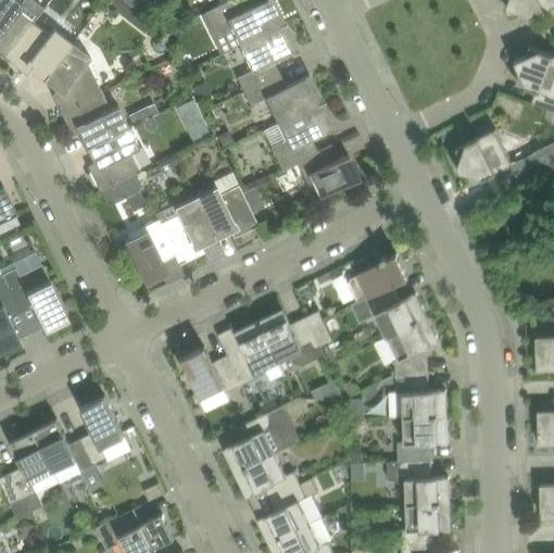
[(12,0),(0,0),(0,59),(2,61),(30,25),(41,12),(26,0),(23,0),(20,5),(12,0)]
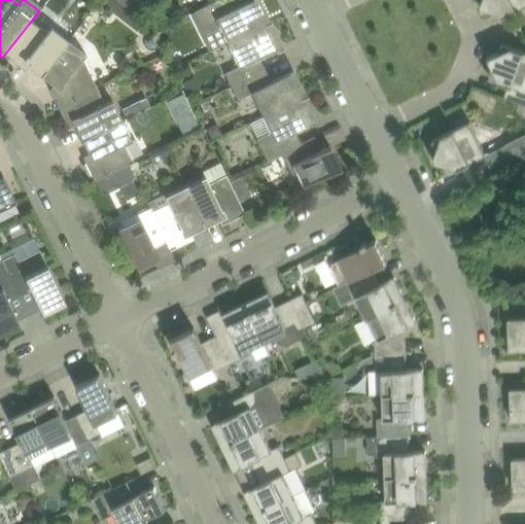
[(107,0),(100,0),(97,5),(103,9),(114,19),(121,10),(107,0)]
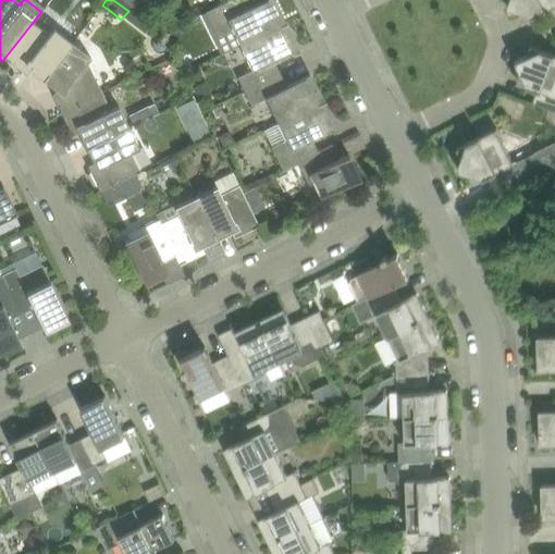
[(140,0),(136,0),(128,11),(139,19),(149,7),(140,0)]
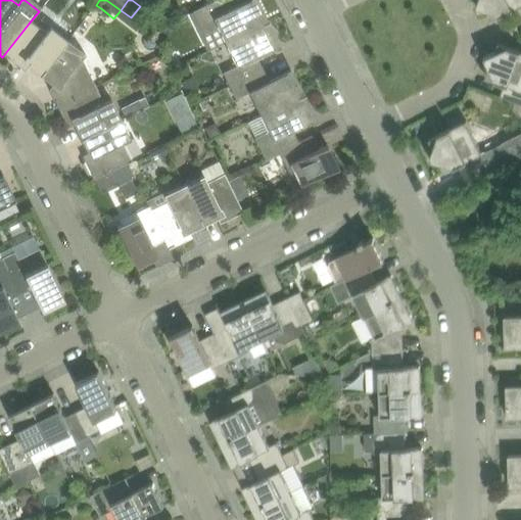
[(217,30),(224,45),(268,24),(267,22),(266,24),(253,0),(251,0),(231,10),(226,0),(219,0),(191,14),(202,37),(217,30)]
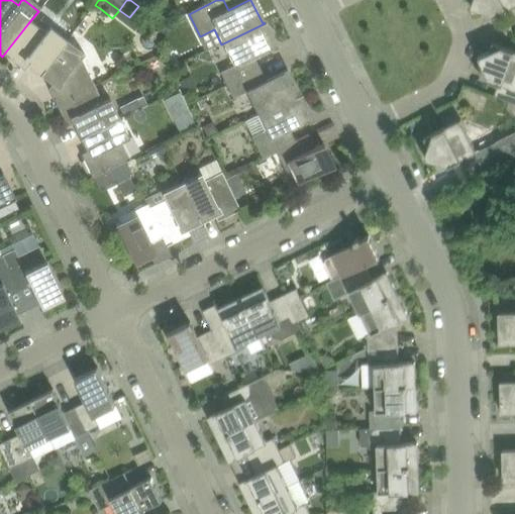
[(484,21),(514,6),(514,0),(472,0),(470,9),(480,12),(484,21)]
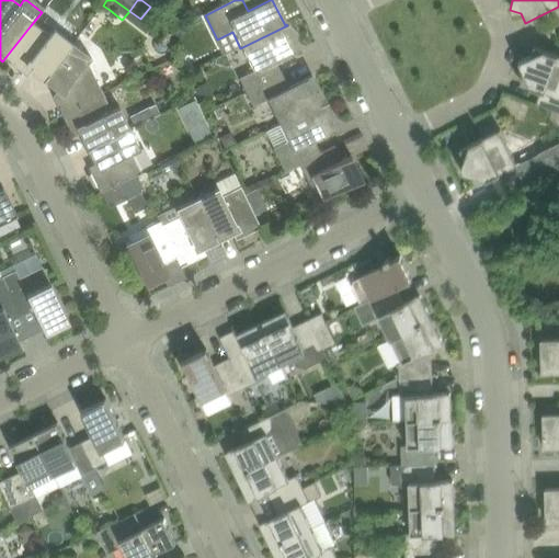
[(41,82),(42,83),(71,46),(53,31),(47,38),(31,25),(2,61),(20,75),(25,68),(42,81),(41,82)]
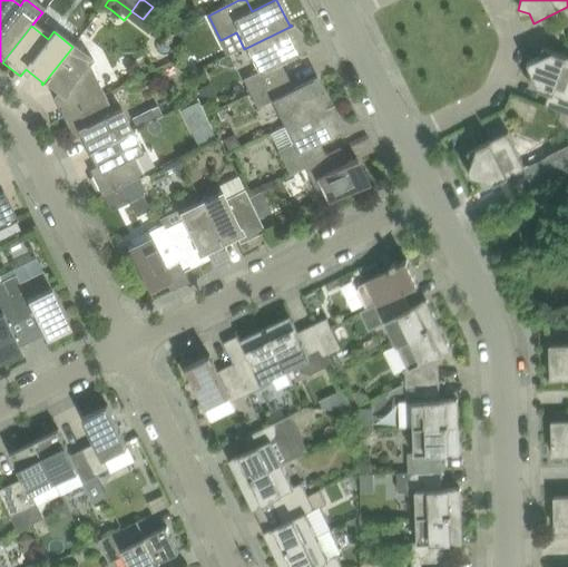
[(241,82),(248,96),(285,78),(278,66),(303,54),(290,27),(292,27),(292,26),(244,49),(256,75),(241,82)]
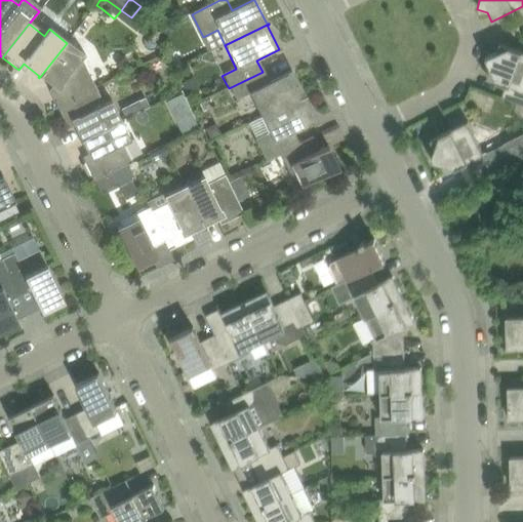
[(165,29),(154,34),(158,43),(169,37),(165,29)]
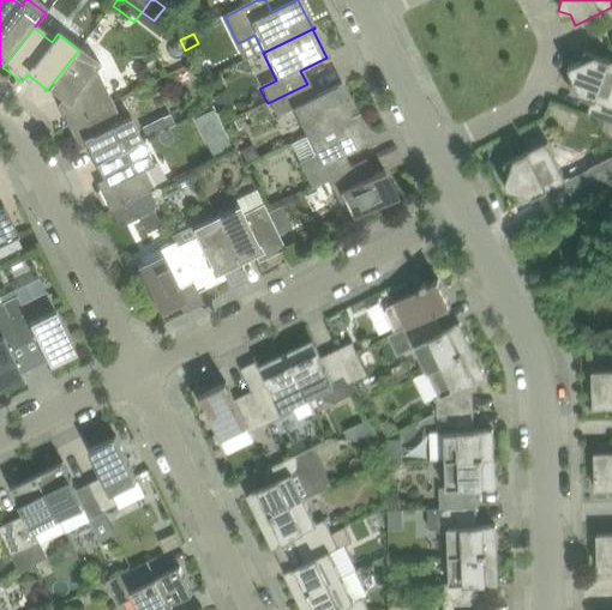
[(59,114),(65,126),(111,104),(94,71),(99,66),(78,50),(46,91),(47,91),(48,90),(66,104),(59,114)]
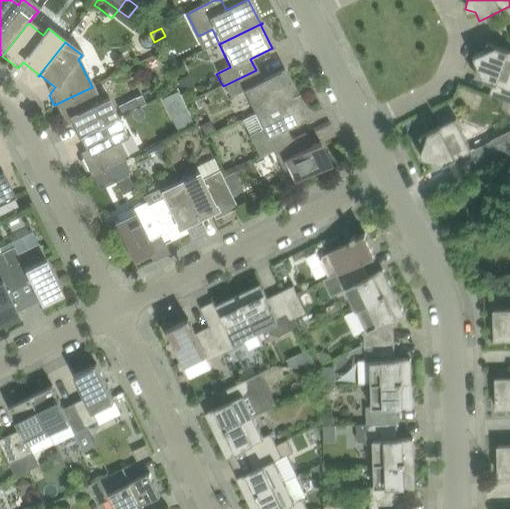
[(473,78),(482,81),(492,85),(487,97),(509,105),(509,52),(486,44),(482,53),(472,58),(477,68),(473,78)]
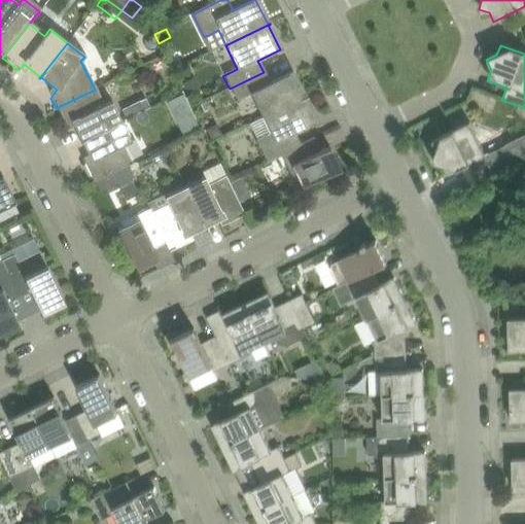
[(250,96),(261,119),(306,98),(305,97),(304,98),(291,73),(269,84),(264,72),(230,89),(236,102),(250,96)]
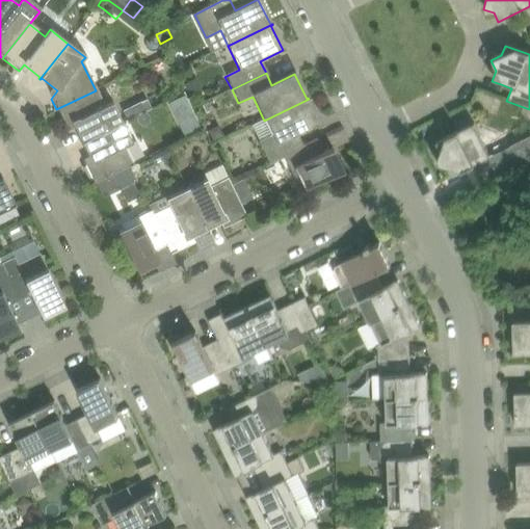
[(194,81),(182,87),(187,97),(199,91),(194,81)]
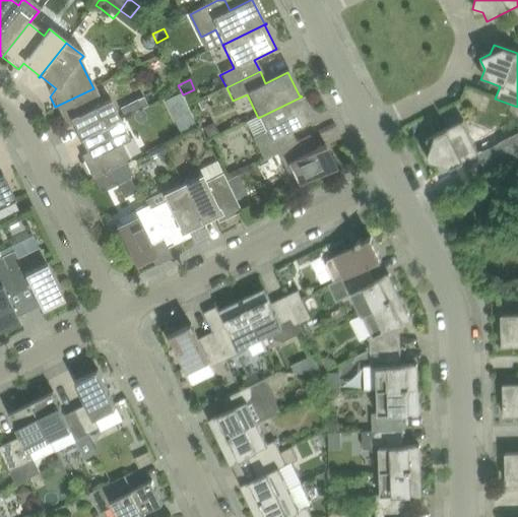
[(78,140),(79,140),(119,121),(109,102),(102,105),(93,88),(55,107),(64,125),(71,121),(80,139),(78,140)]
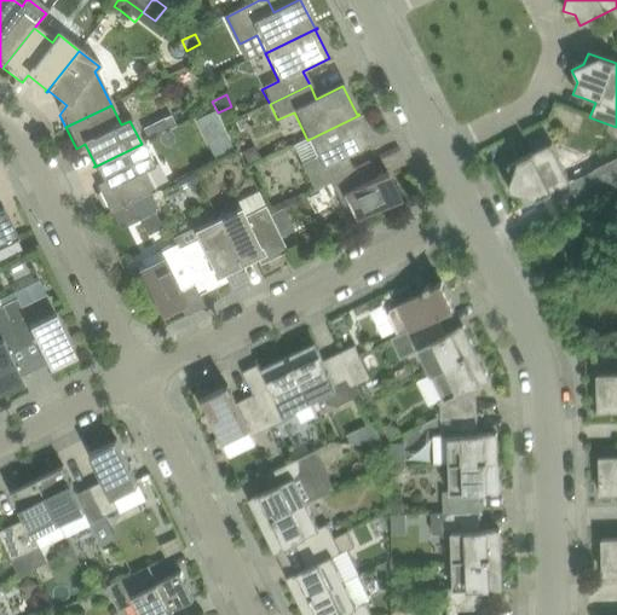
[(213,114),(194,123),(202,140),(221,131),(213,114)]
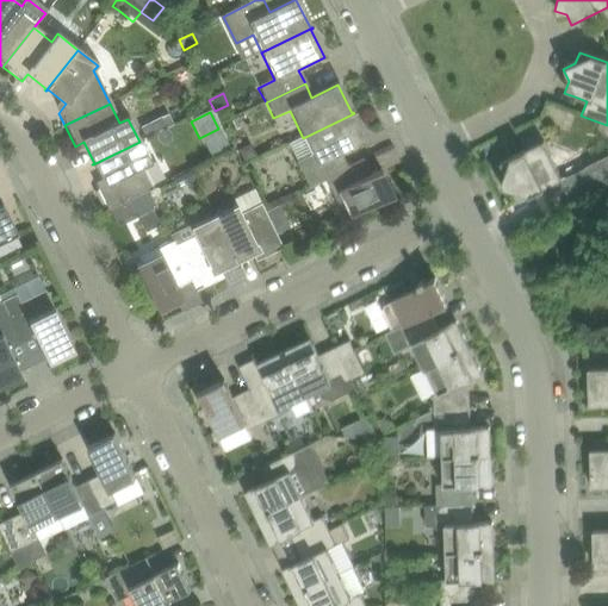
[(308,189),(324,182),(324,181),(347,169),(340,155),(366,143),(352,114),(354,113),(303,138),(311,156),(296,164),(308,189)]
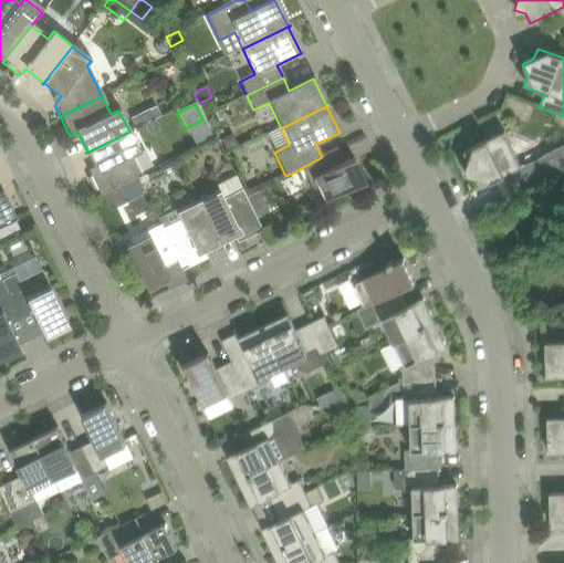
[(155,108),(149,112),(154,121),(159,118),(155,108)]
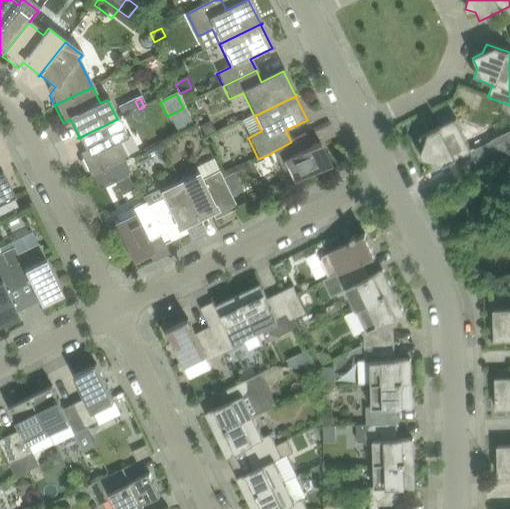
[(117,119),(78,138),(78,139),(79,138),(88,156),(81,159),(90,178),(102,172),(122,162),(127,159),(119,142),(126,139),(117,119)]
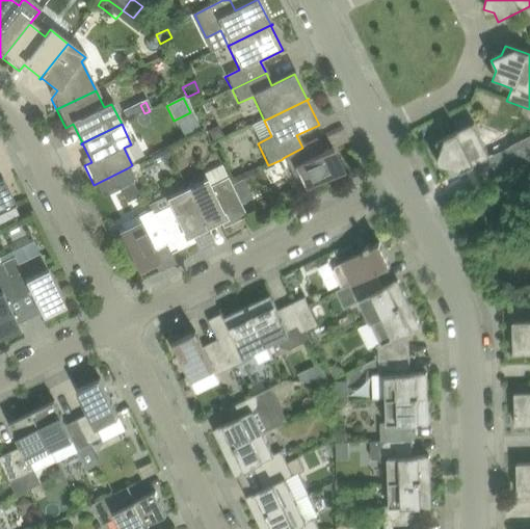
[(481,191),(477,193),(478,194),(529,168),(529,136),(488,157),(473,125),(434,144),(439,153),(435,164),(447,168),(451,177),(470,168),(481,191)]
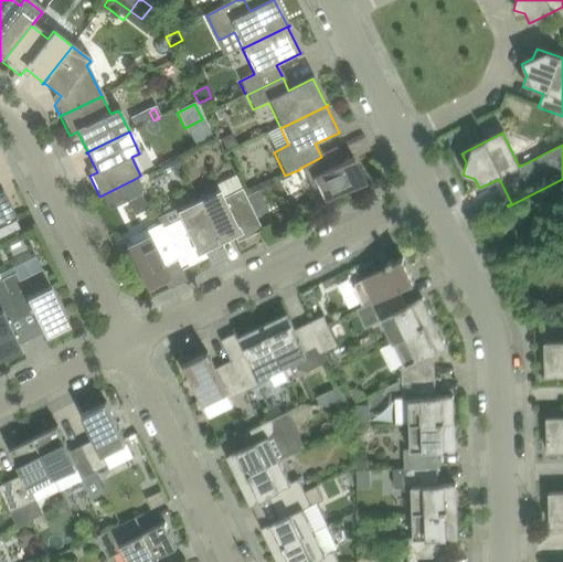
[(231,136),(219,141),(224,152),(236,147),(231,136)]
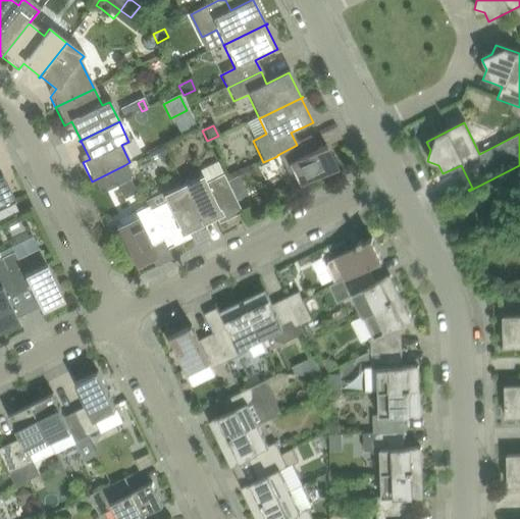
[(277,156),(291,184),(295,182),(298,187),(308,182),(309,185),(323,177),(322,175),(330,171),(335,168),(325,147),(316,151),(310,138),(297,145),(277,155),(277,156)]
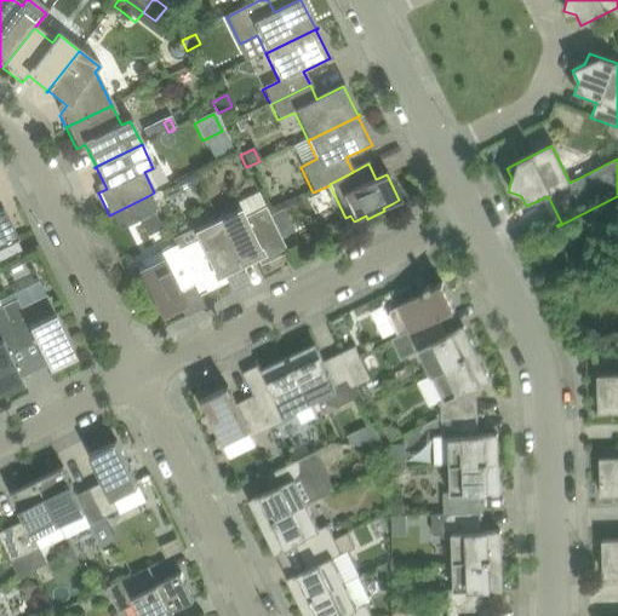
[(148,196),(124,208),(130,220),(137,223),(156,213),(148,196)]
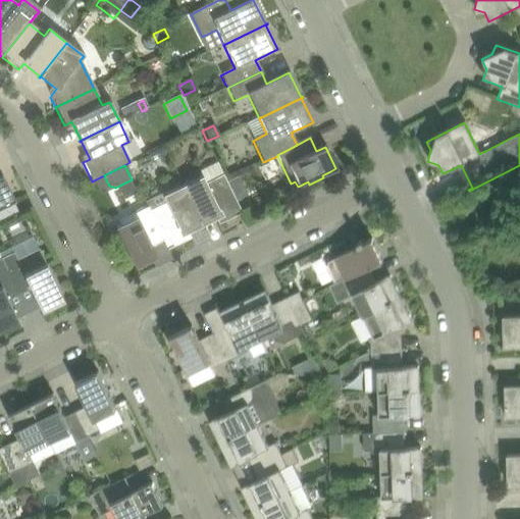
[(0,209),(11,204),(14,202),(2,177),(1,175),(0,176),(0,177),(0,209)]
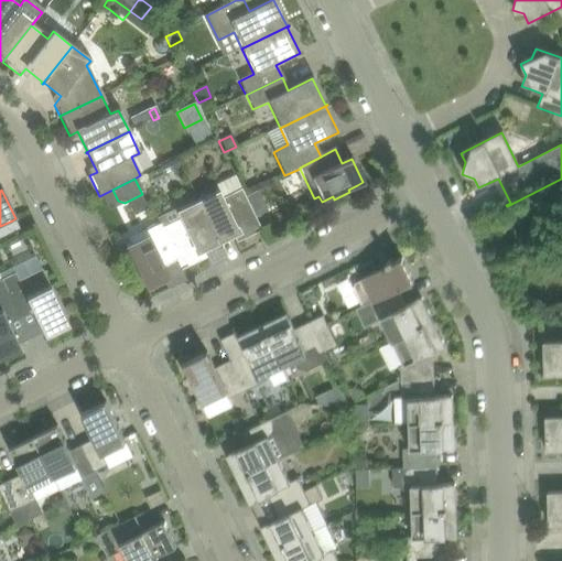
[(217,192),(196,202),(217,245),(218,245),(217,244),(237,234),(240,241),(260,232),(251,213),(245,200),(240,191),(222,200),(217,192)]
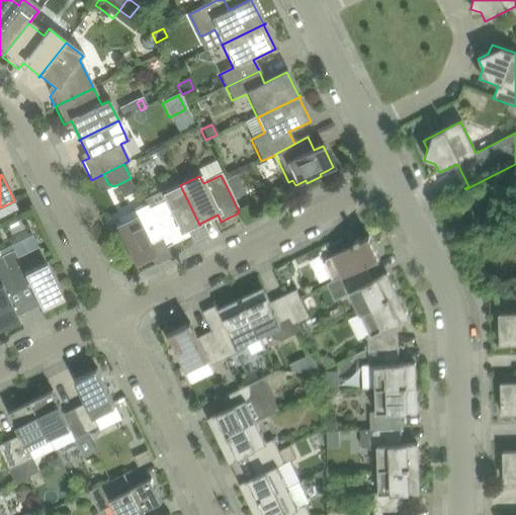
[(235,178),(225,183),(231,195),(241,190),(235,178)]
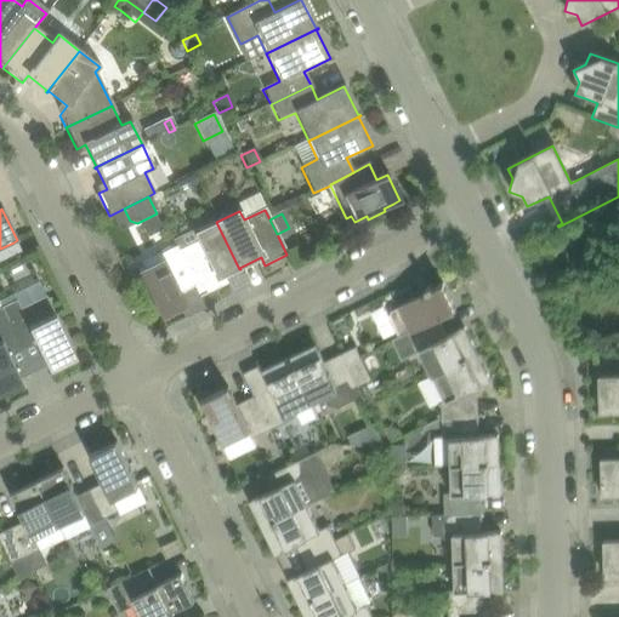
[(175,247),(199,298),(221,287),(216,279),(238,268),(238,270),(239,269),(216,222),(193,234),(197,243),(177,252),(175,247)]
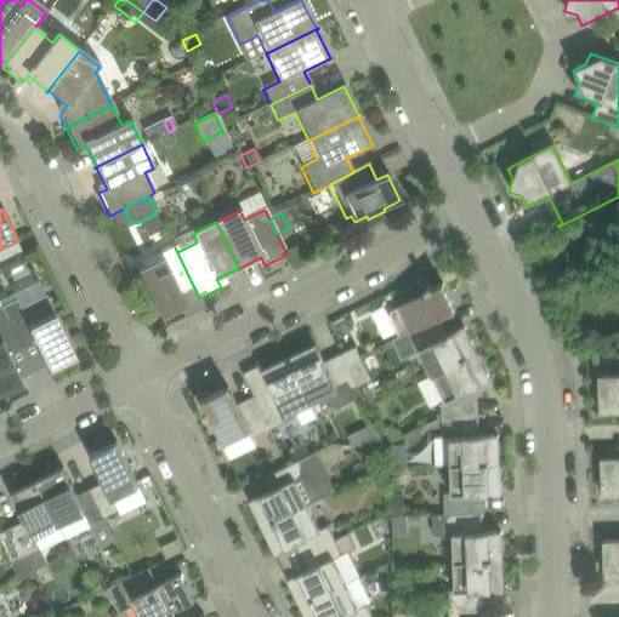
[(0,264),(20,256),(13,243),(0,249),(0,264)]
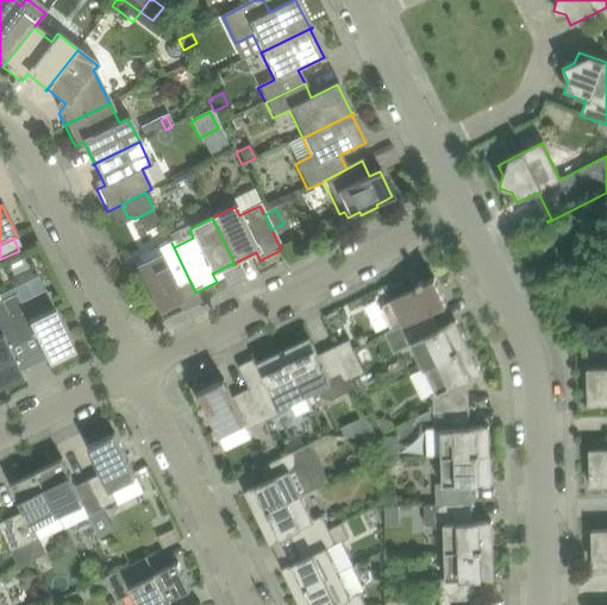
[(195,292),(171,243),(137,259),(139,264),(135,266),(141,279),(137,281),(145,297),(149,296),(156,312),(175,302),(173,296),(179,294),(176,289),(189,282),(194,292),(195,292)]
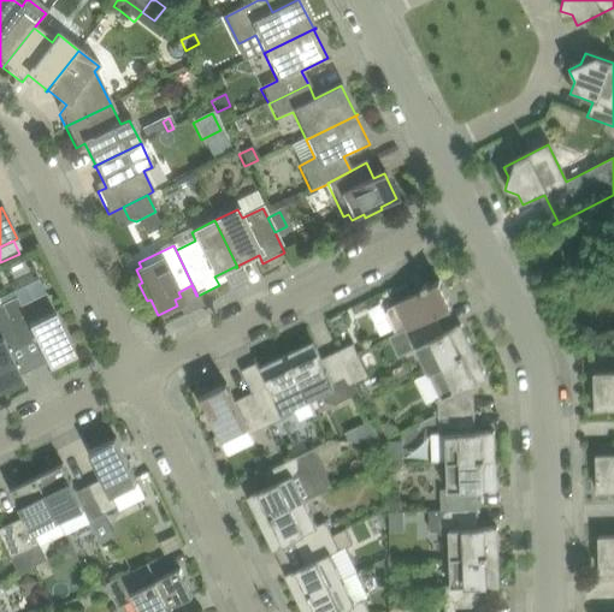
[(401,332),(401,333),(450,309),(438,283),(427,287),(426,285),(421,287),(423,290),(409,297),(403,286),(390,293),(395,306),(388,309),(385,315),(395,334),(401,332)]
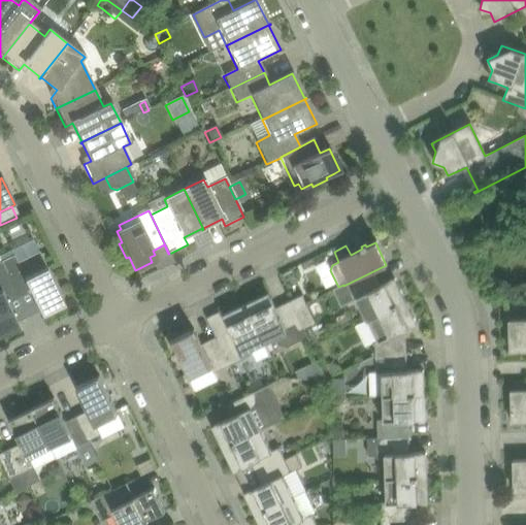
[(12,257),(0,263),(6,274),(18,299),(29,293),(40,317),(63,305),(38,254),(17,264),(12,257)]
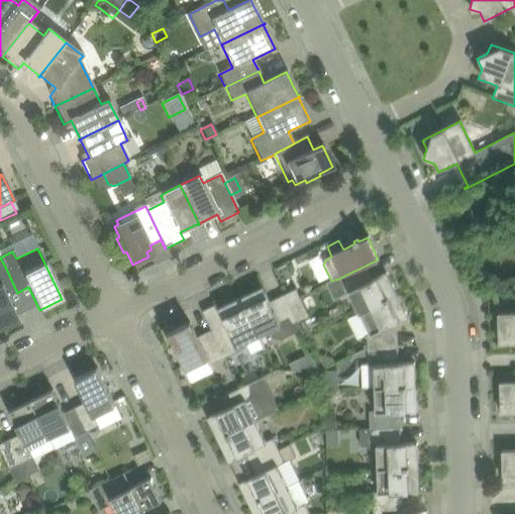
[(0,328),(17,320),(6,298),(17,293),(0,258),(0,328)]
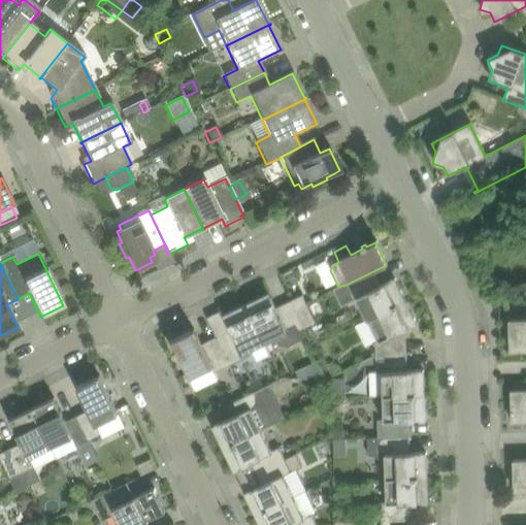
[(338,287),(332,290),(339,308),(352,302),(357,300),(367,321),(404,302),(394,281),(380,287),(373,286),(370,280),(368,274),(367,273),(343,286),(343,285),(338,287)]
